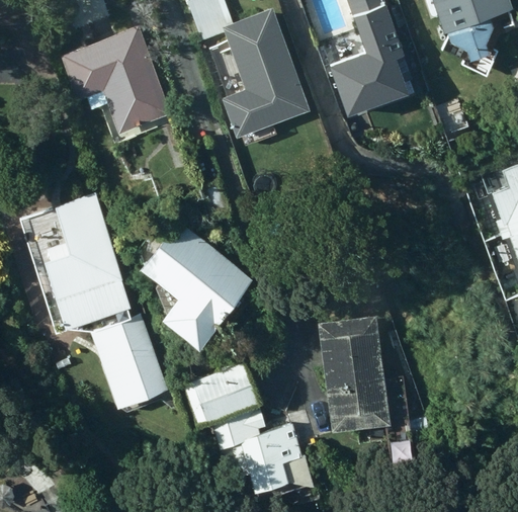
[(311,110),(273,9),(232,23),(224,0),(196,0),(187,4),(201,44),(226,34),(230,44),(209,51),(226,96),(223,97),(238,138),(242,137),(246,148),(276,137),(272,125),(311,110)]
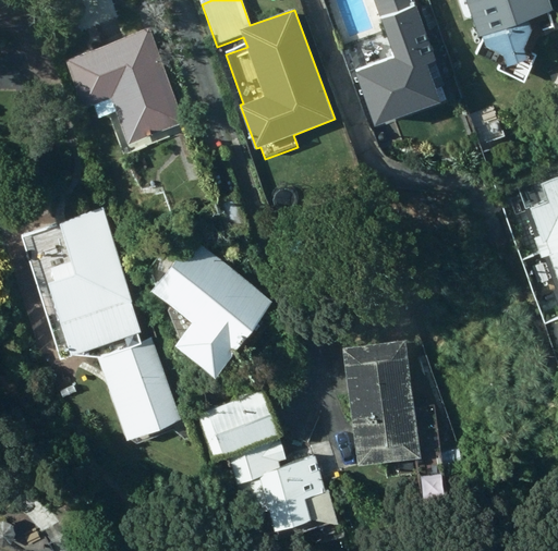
[(373,0),(392,51),(359,63),(378,115),(443,92),(431,58),(439,56),(417,0),(373,0)]
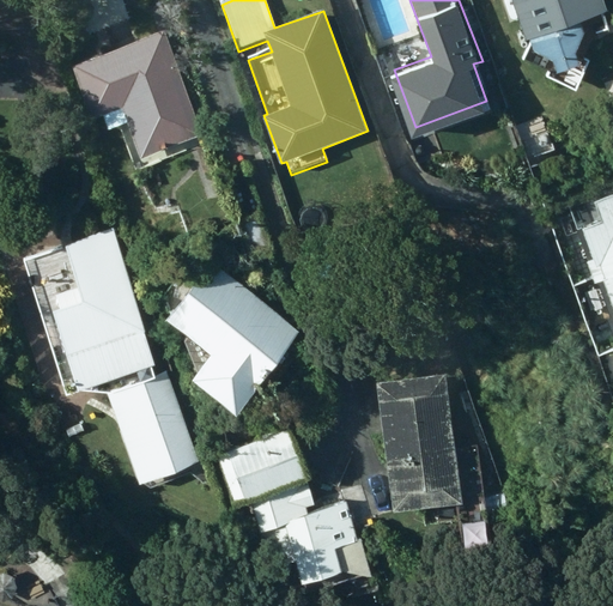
[(608,12),(604,0),(515,0),(532,44),(525,61),(548,72),(546,79),(576,94),(589,66),(581,62),(576,50),(583,41),(607,32),(601,14),(608,12)]
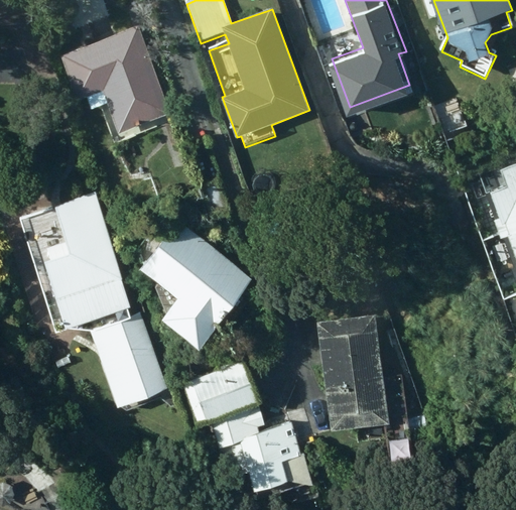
[(170,117),(138,26),(62,52),(79,98),(87,95),(92,109),(108,103),(120,135),(170,117)]
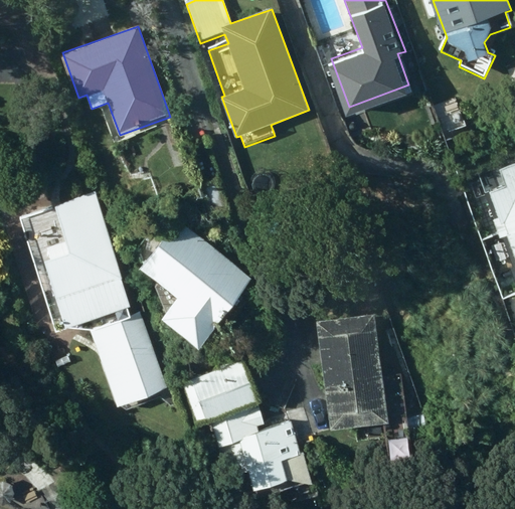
[(514,152),(502,157),(504,161),(475,172),(499,238),(509,234),(514,251),(514,152)]
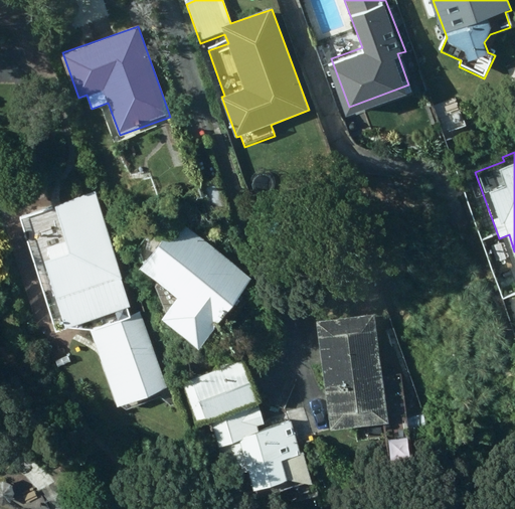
[(129,307),(95,192),(24,211),(58,330),(129,307)]
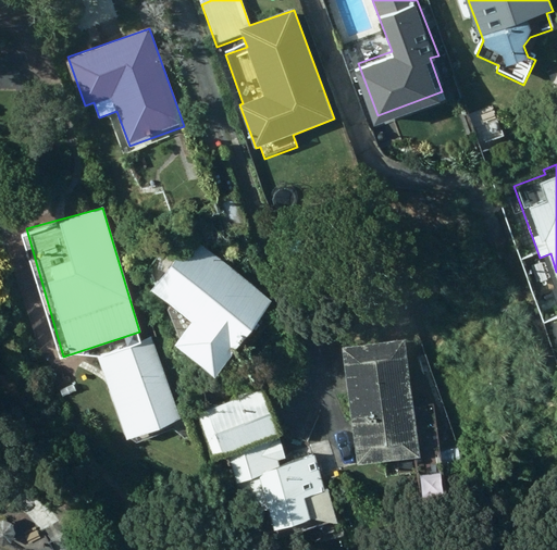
[(176,345),(217,374),(272,300),(192,240),(185,250),(165,249),(148,269),(156,287),(152,290),(193,322),(176,345)]
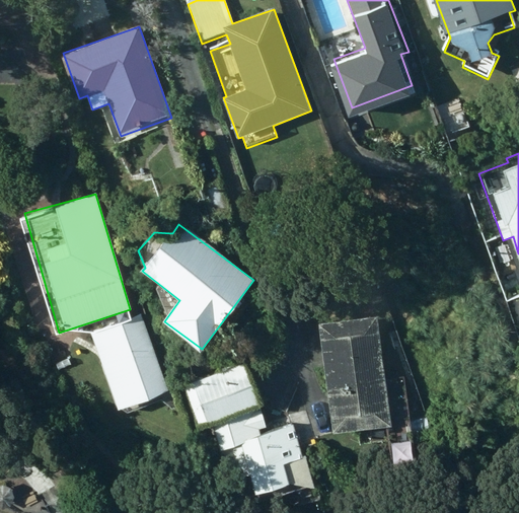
[(168,392),(140,315),(92,332),(118,412),(168,392)]
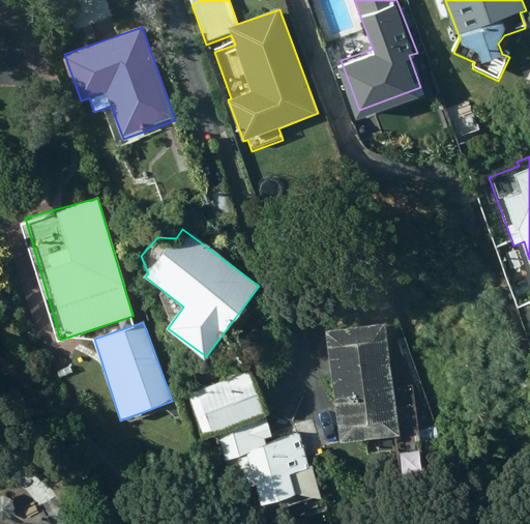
[(385,324),(326,332),(341,442),(394,436),(400,471),(425,468),(416,388),(393,391),(385,324)]
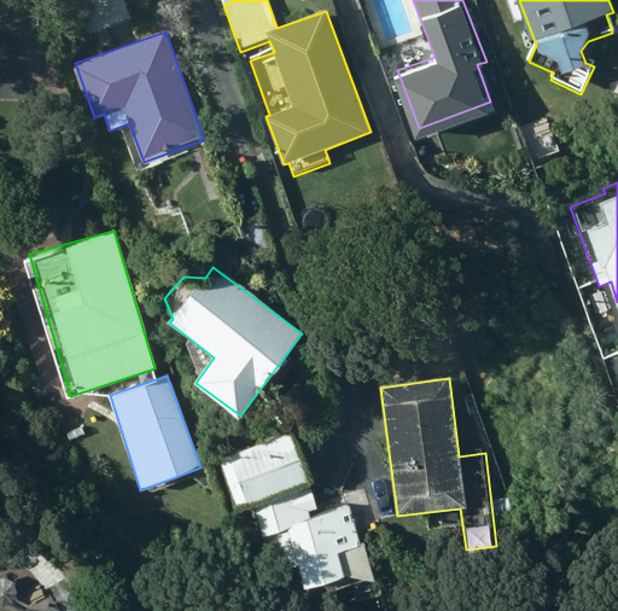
[(310,483),(293,436),(229,455),(244,507),(254,504),(272,571),(299,563),(309,595),(372,576),(353,510),(313,522),(310,515),(318,512),(313,492),(302,495),(299,487),(310,483)]
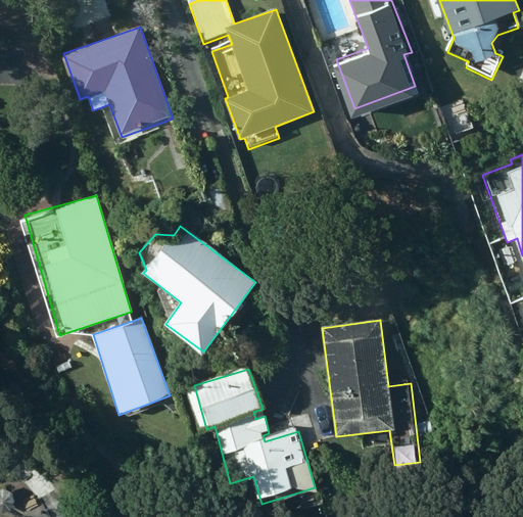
[(6,488),(0,489),(0,512),(3,514),(12,511),(17,503),(14,494),(6,488)]
